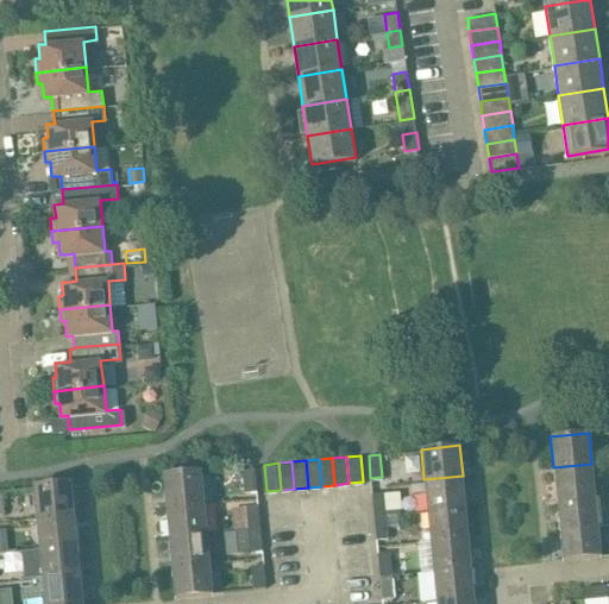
[(557,497),(595,494),(591,464),(553,467),(557,497)]
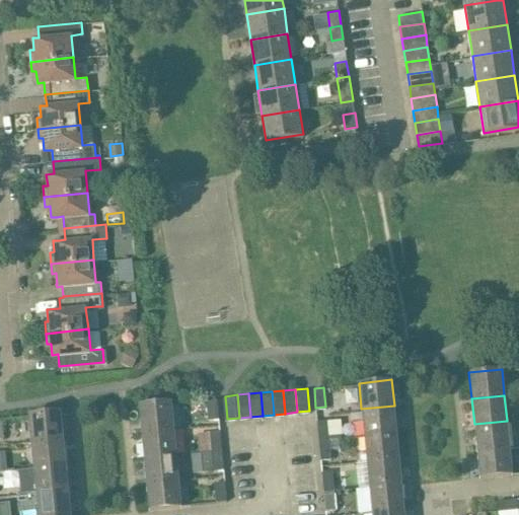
[(218,418),(216,397),(206,399),(208,419),(218,418)]
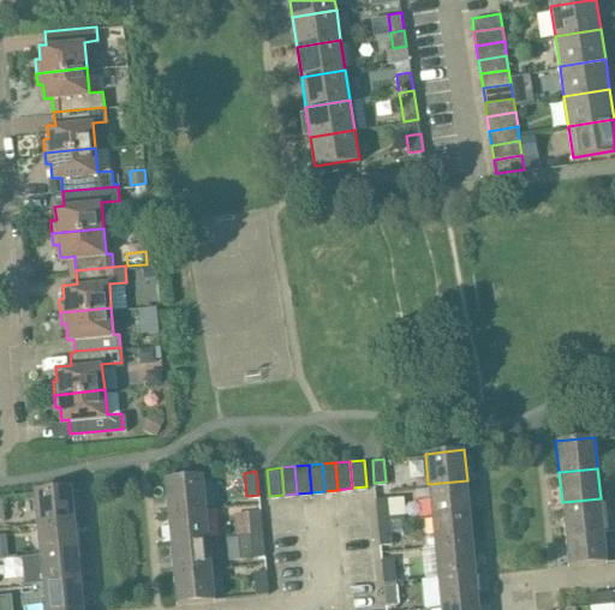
[(167,478),(169,509),(208,506),(204,474),(167,478)]
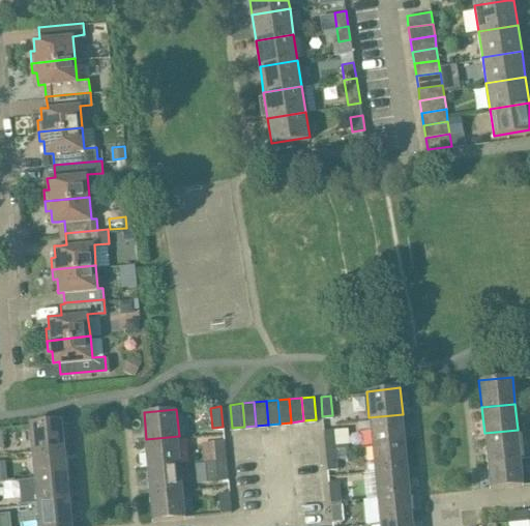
[(405,440),(403,414),(369,417),(372,444),(405,440)]
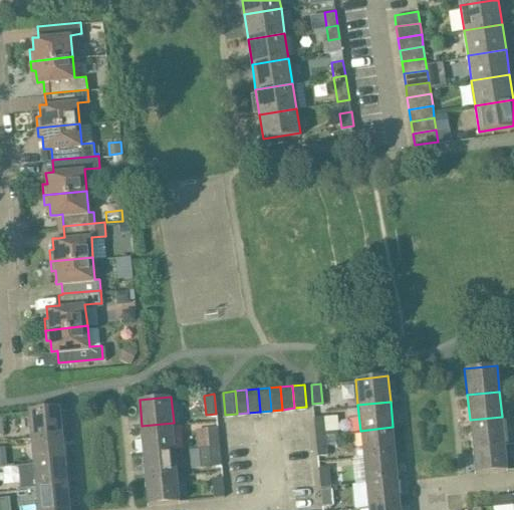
[(28,411),(31,437),(63,433),(60,408),(28,411)]
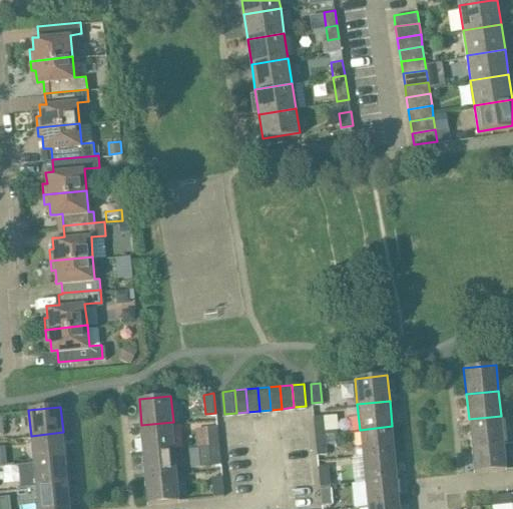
[(315,434),(326,433),(325,429),(339,428),(338,413),(313,415),(315,434)]
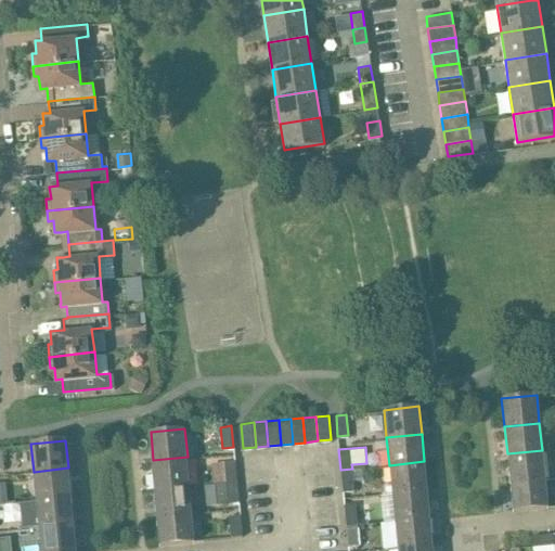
[(510,481),(545,477),(542,450),(507,453),(510,481)]
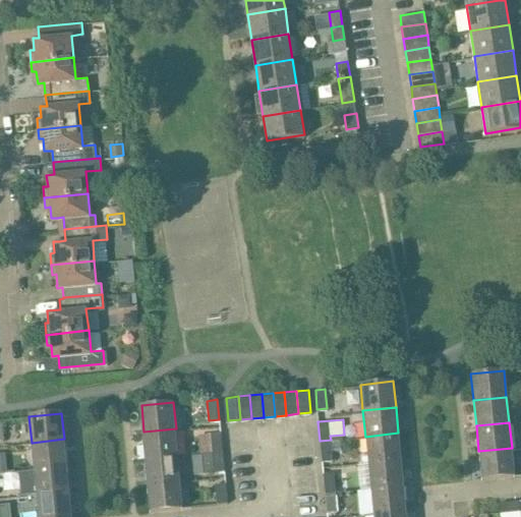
[(146,457),(178,454),(176,428),(143,432),(146,457)]
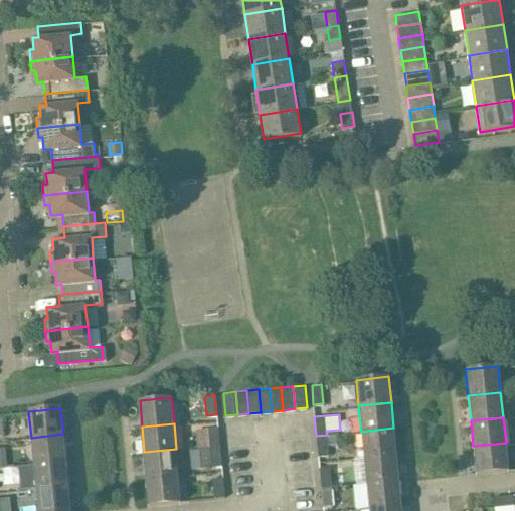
[(209,445),(219,444),(218,426),(208,427),(209,445)]
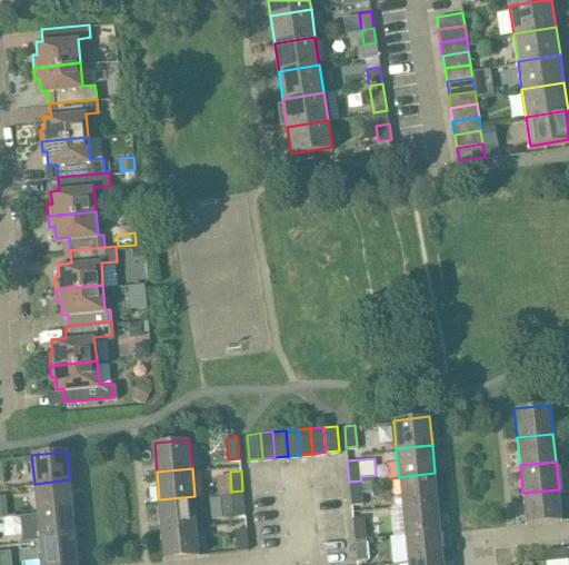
[(438,501),(435,473),(399,477),(401,505),(438,501)]
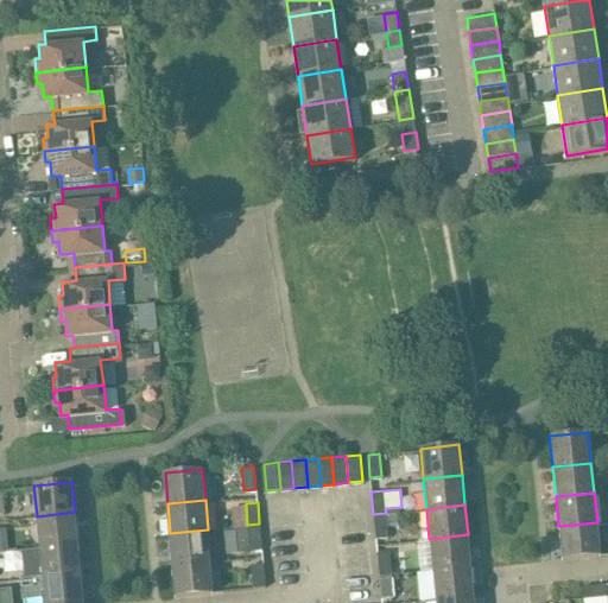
[(77,541),(75,512),(37,516),(39,546),(77,541)]
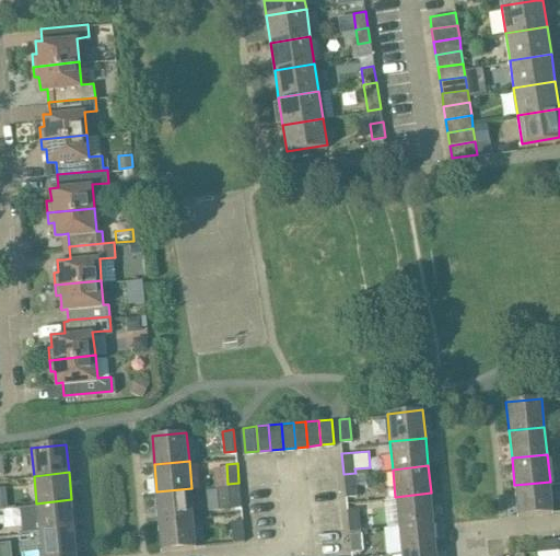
[(358,494),(356,473),(343,474),(346,495),(358,494)]
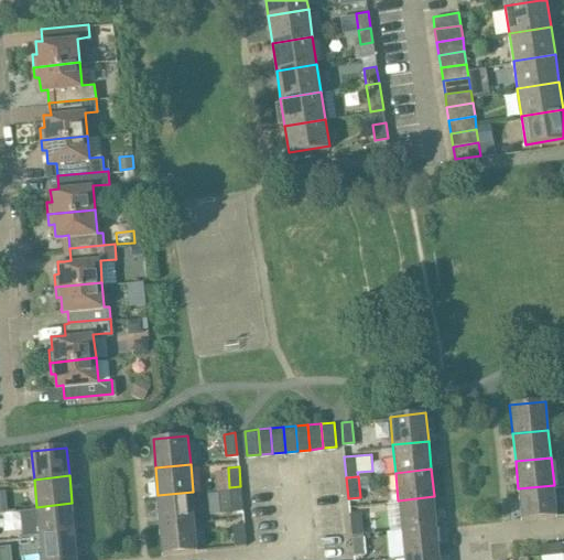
[(556,513),(554,485),(518,488),(521,517),(556,513)]
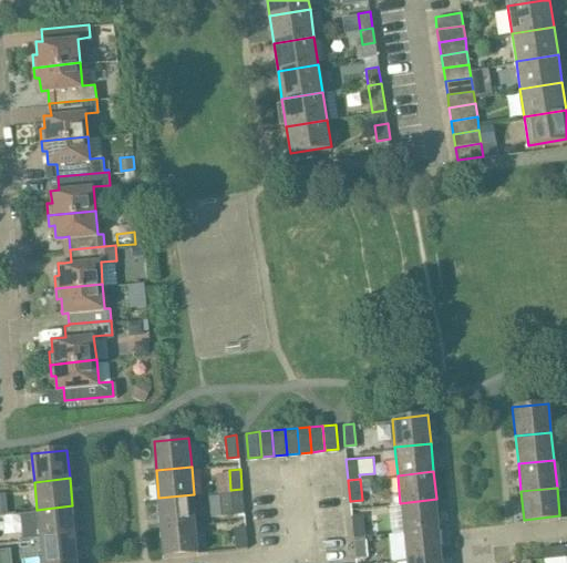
[(230,492),(220,493),(222,514),(244,513),(241,489),(230,490),(230,492)]
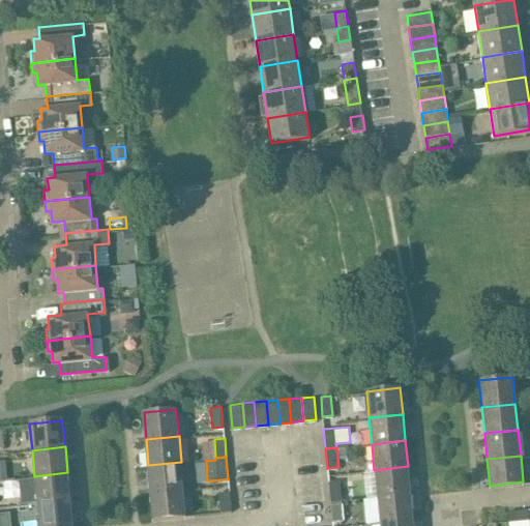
[(151,491),(184,488),(181,462),(148,465),(151,491)]
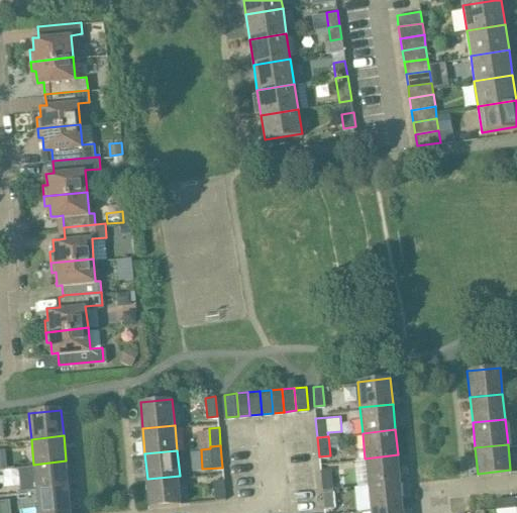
[(400,481),(398,454),(365,458),(368,484),(400,481)]
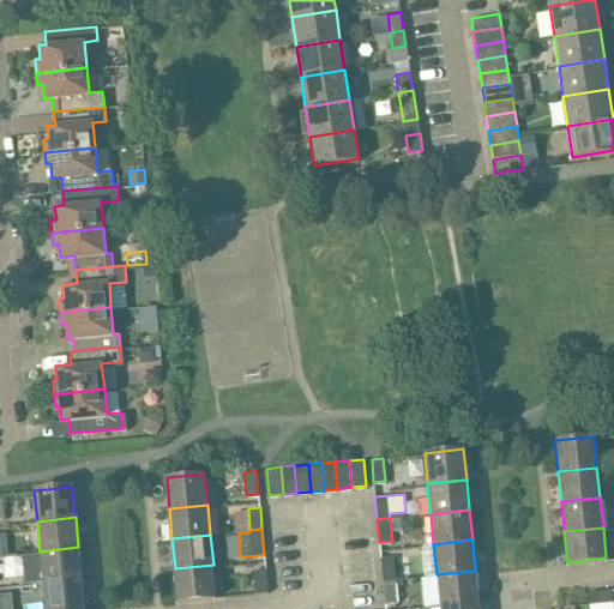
[(82,577),(78,547),(40,552),(43,582),(82,577)]
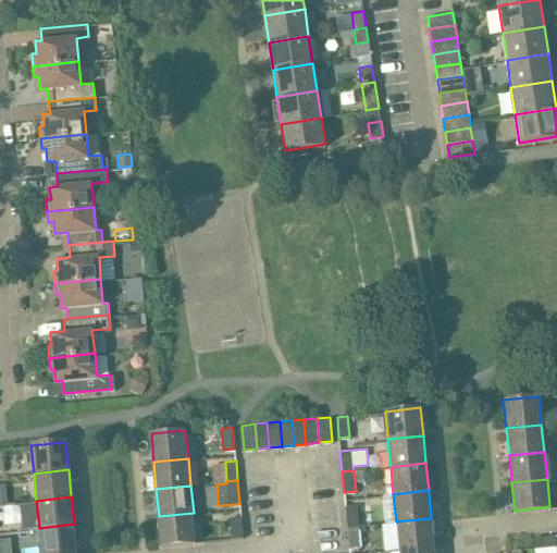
[(347,526),(359,525),(357,504),(345,505),(347,526)]
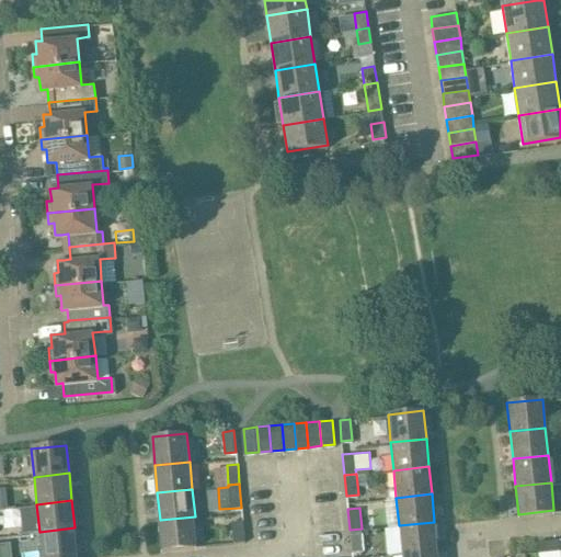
[(195,516),(160,520),(162,547),(197,544),(195,516)]
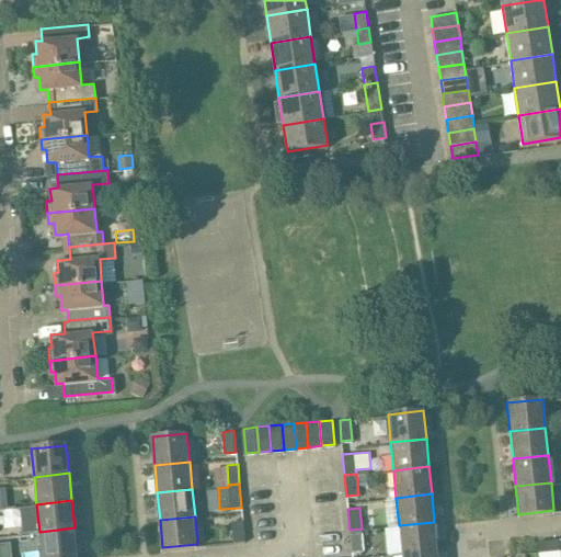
[(244,541),(242,520),(231,521),(233,542),(244,541)]
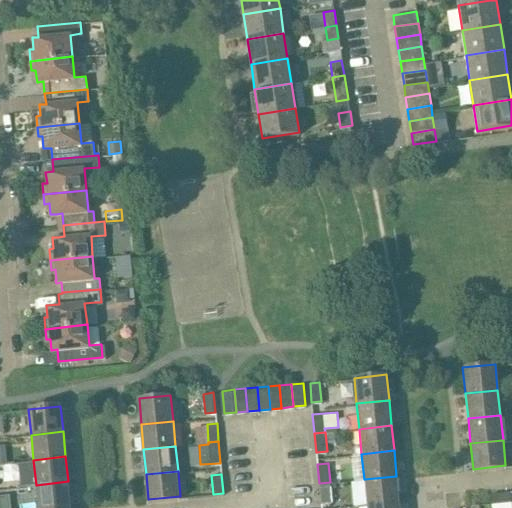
[(399,501),(396,476),(364,479),(367,504),(399,501)]
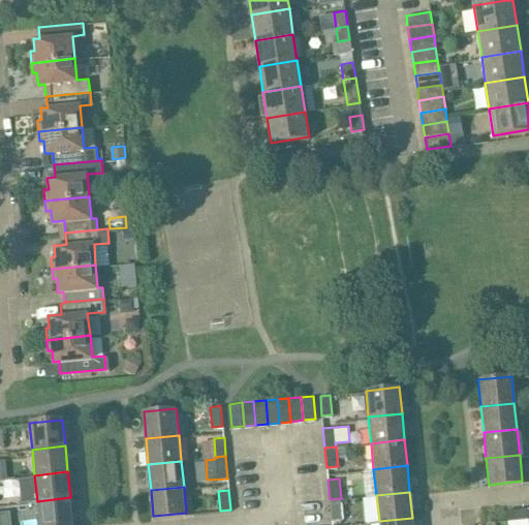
[(56,524),(72,523),(70,497),(37,501),(39,524),(56,524)]
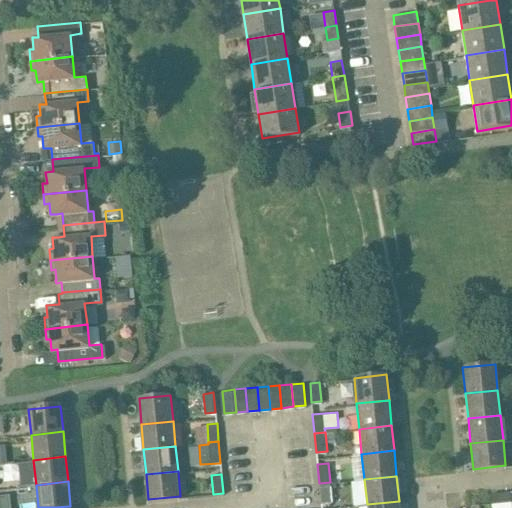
[(330,482),(319,483),(321,502),(331,502),(330,482)]
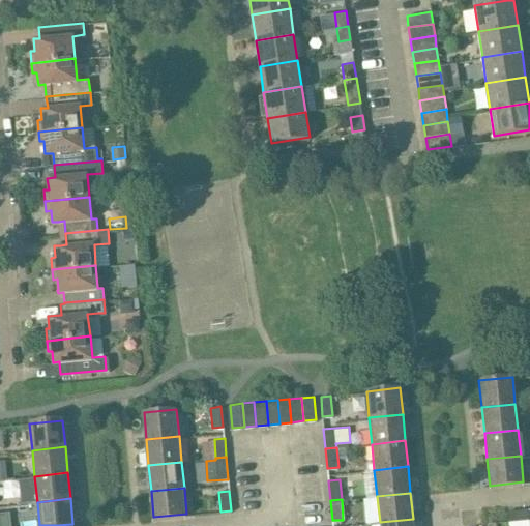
[(528,519),(527,508),(507,509),(508,521),(528,519)]
